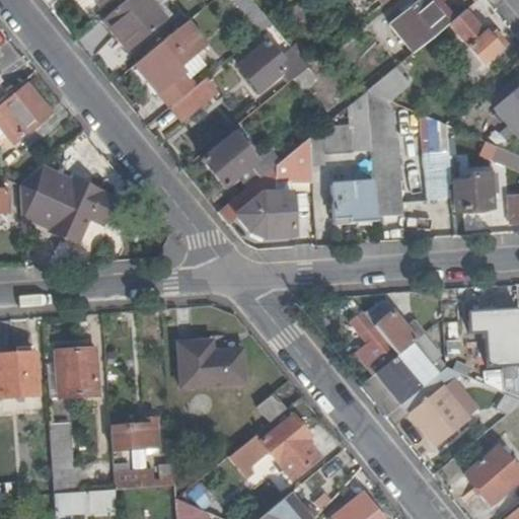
[(163,16),(149,0),(126,0),(104,17),(128,46),(163,16)]
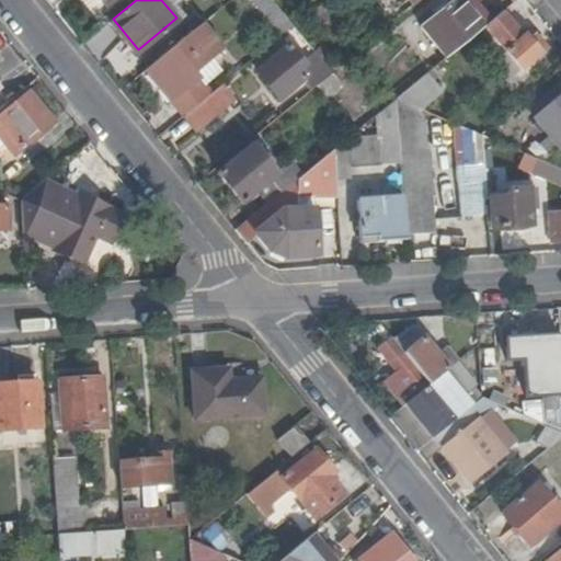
[(183,12),(173,0),(161,0),(176,18),(183,12)]
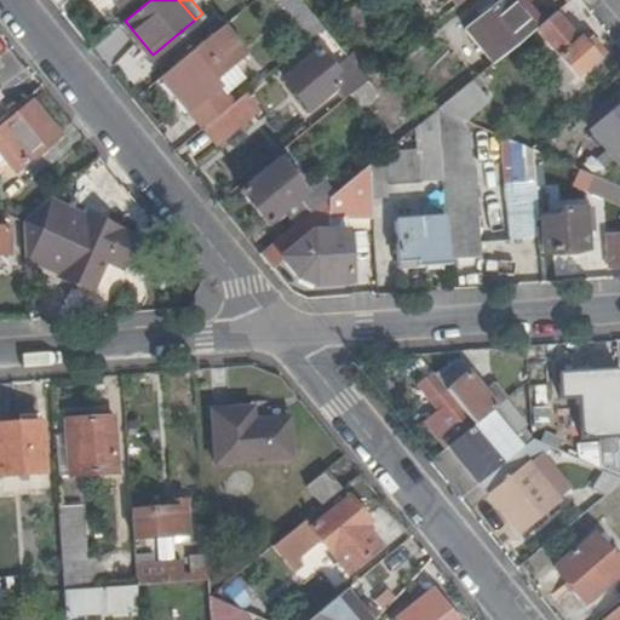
[(325,30),(325,29),(299,0),(279,0),(311,40),(325,30)]
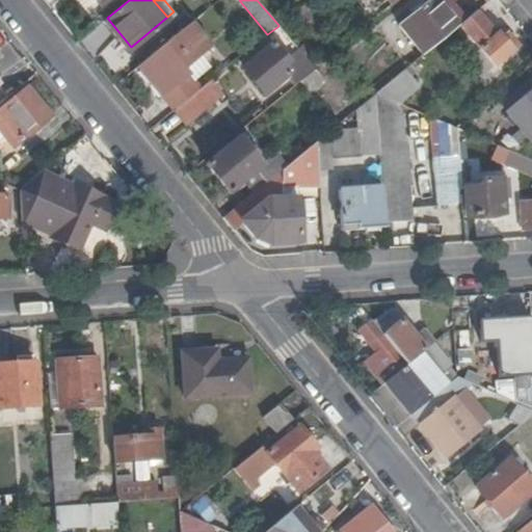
[(437,44),(459,25),(439,0),(426,0),(396,25),(422,56),(437,44)]
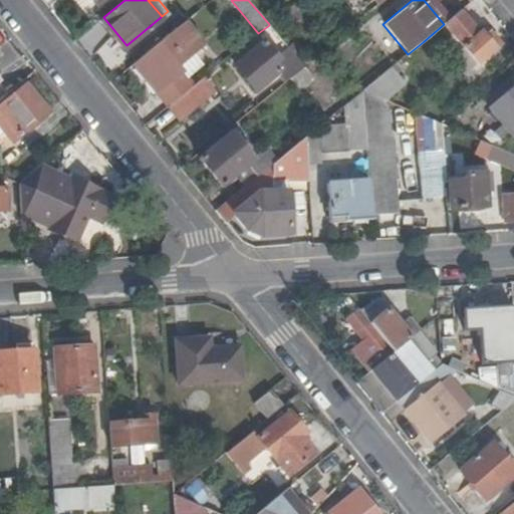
[(486,6),(481,0),(473,0),(473,1),(469,4),(444,24),(476,64),(493,49),(478,32),(476,33),(468,22),(486,6)]
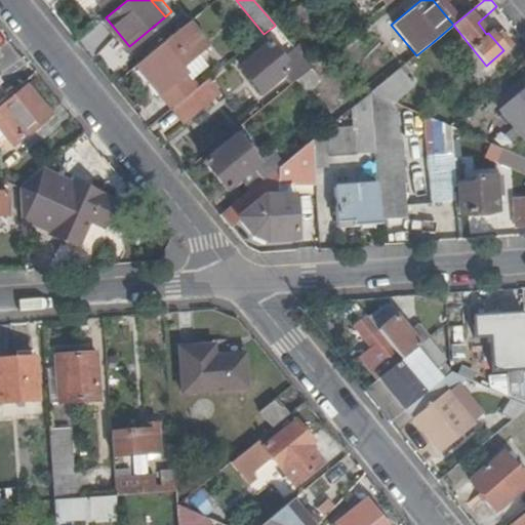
[(129,46),(106,17),(102,22),(125,50),(129,46)]
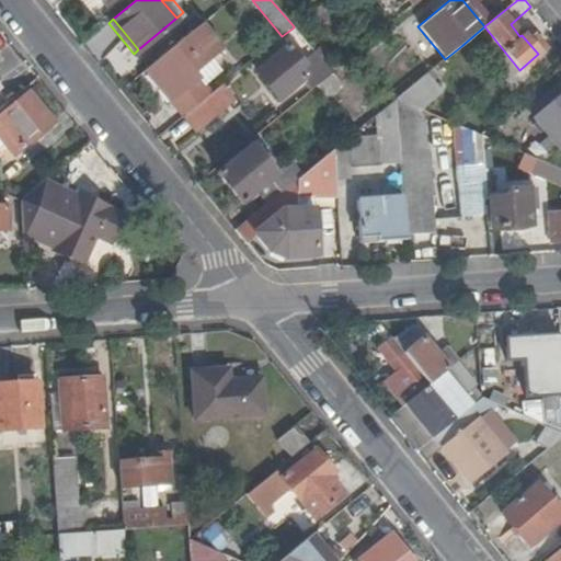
[(146,70),(183,117),(185,116),(209,95),(193,75),(227,49),(205,22),(146,70)]
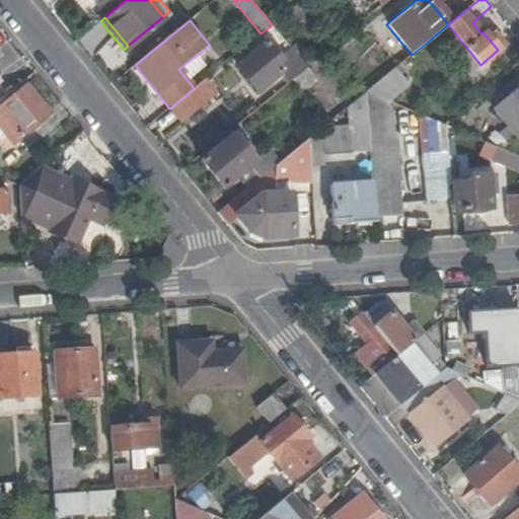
[(292,80),(306,68),(292,50),(282,58),(268,42),(238,66),(258,91),(282,72),(290,82),(292,80)]
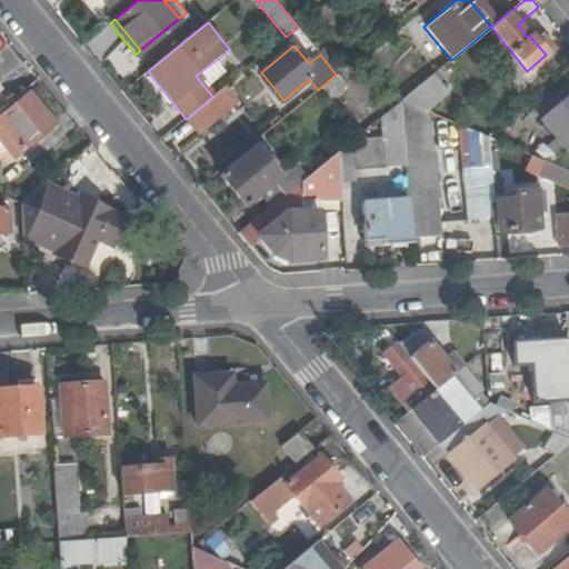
[(400,100),(413,107),(443,82),(446,83),(477,59),(468,47),(451,60),(400,100)]
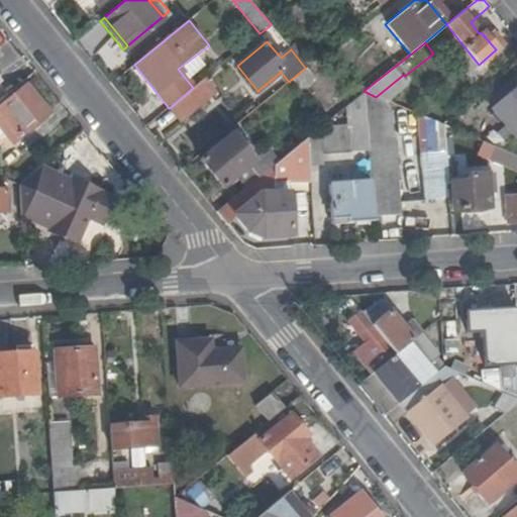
[(0,86),(0,87),(12,76),(2,65),(7,62),(0,54),(0,86)]
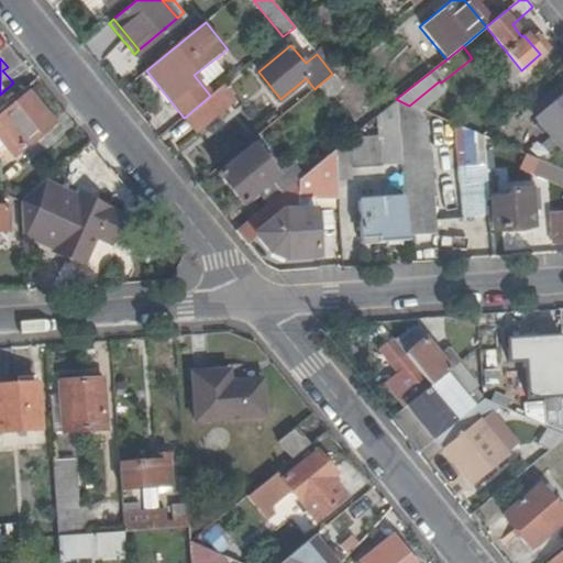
[(317,87),(326,97),(341,85),(332,74),(317,87)]
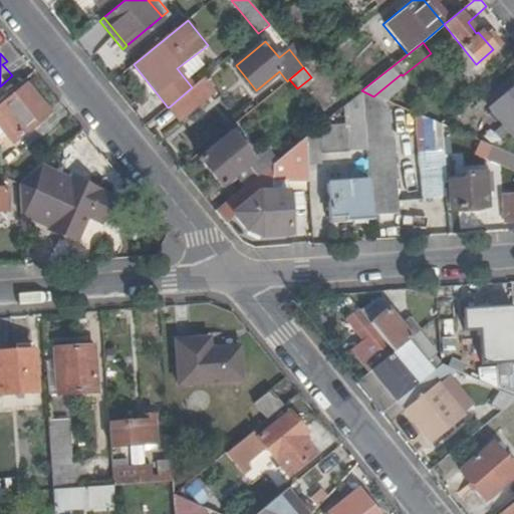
[(192,87),(170,106),(181,121),(216,93),(204,78),(192,87)]
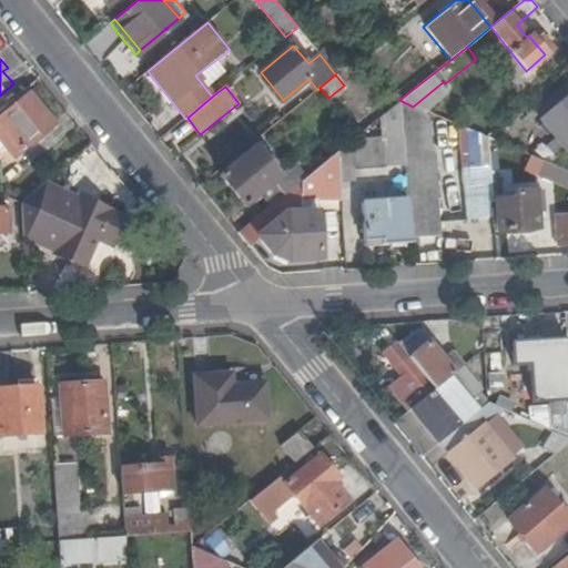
[(0,113),(2,118),(31,94),(28,89),(0,111),(0,113)]
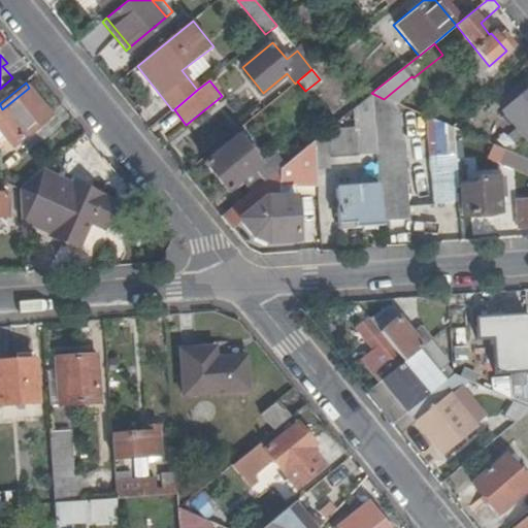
[(0,105),(0,139),(8,133),(17,143),(52,114),(29,88),(2,109),(0,105)]
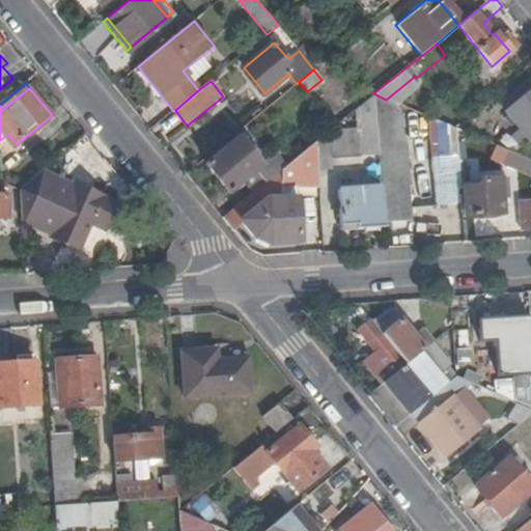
[(530,90),(505,112),(522,132),(530,143),(530,90)]
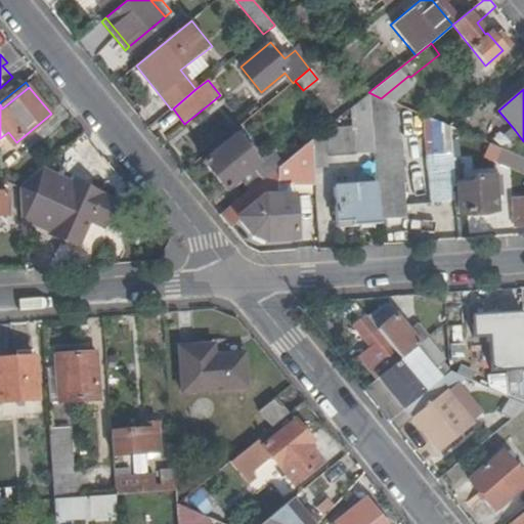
[(374,151),(368,92),(351,107),(352,126),(325,128),(324,129),(326,156),(374,151)]
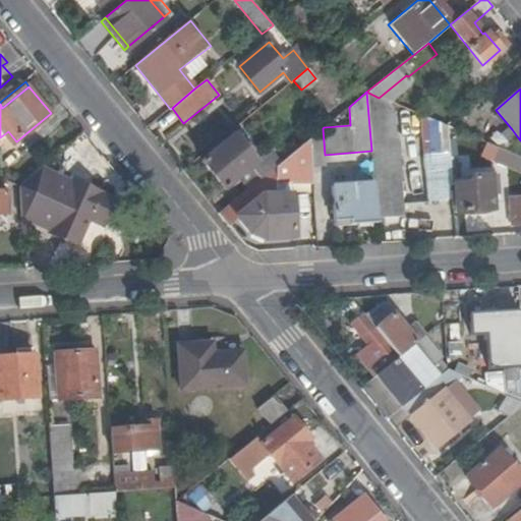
[(391,103),(379,98),(366,92),(371,151),(373,184),(375,220),(403,218),(398,140),(396,140),(394,116),(392,116),(391,103)]
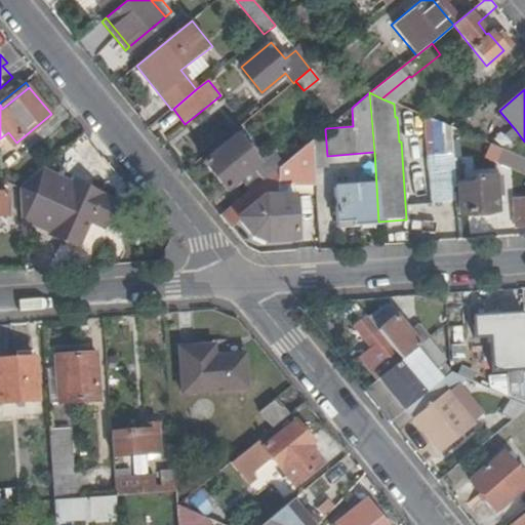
[(450,127),(455,123),(451,119),(444,125),(450,127)]
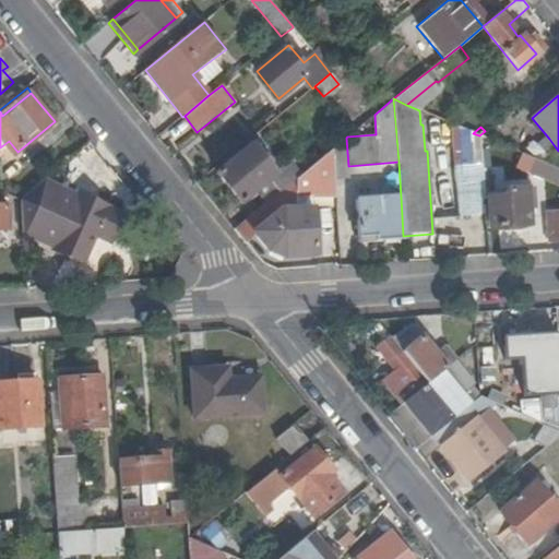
[(464,167),(482,166),(479,135),(473,133),(460,128),(464,167)]
